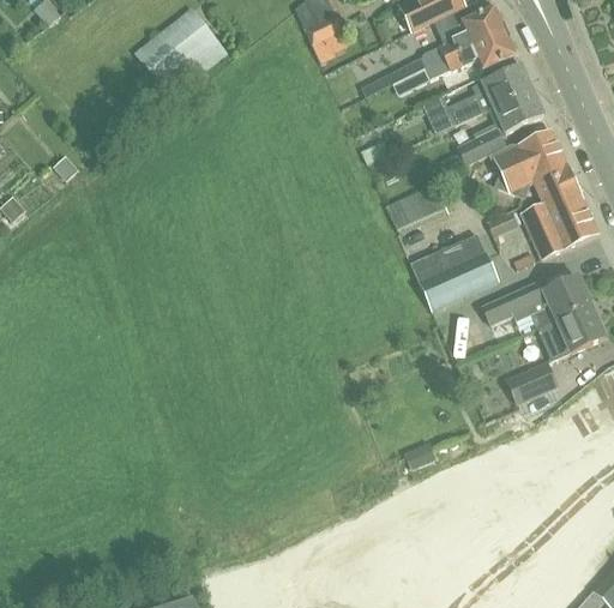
[(326,40),(345,30),(331,0),(305,0),(296,7),(314,46),(326,40)]
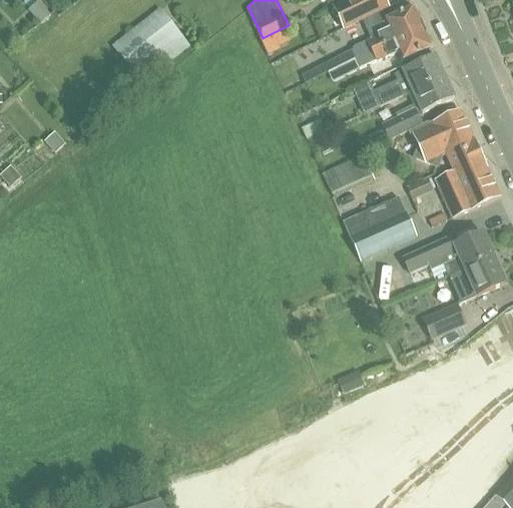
[(338,0),(334,2),(345,24),(362,16),(382,7),(379,0),(338,0)]
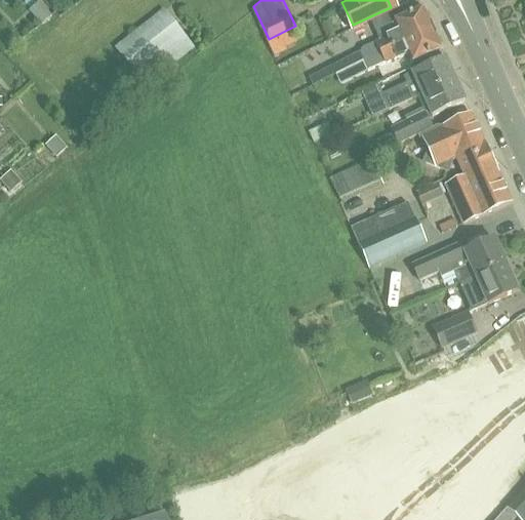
[(396,16),(393,18),(397,29),(362,44),(360,49),(363,57),(380,49),(433,25),(423,4),(396,16)]
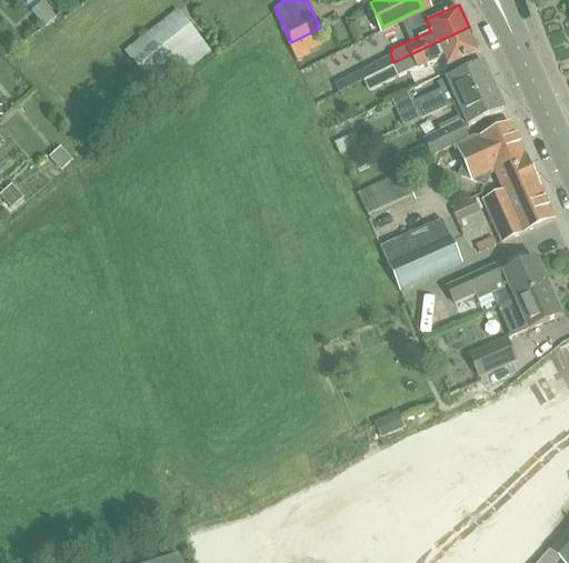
[(210,48),(178,7),(126,48),(158,89),(210,48)]
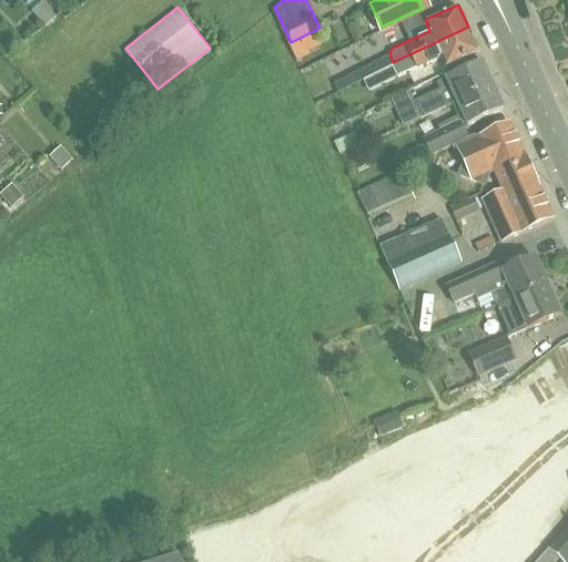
[(478,48),(468,27),(412,53),(393,62),(398,72),(440,52),(445,63),(478,48)]
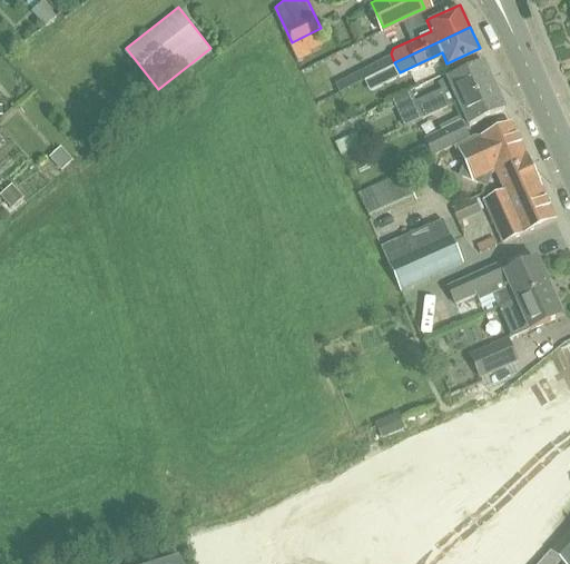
[(458,99),(494,82),(483,58),(448,73),(448,75),(439,78),(442,85),(415,97),(423,115),(458,99)]
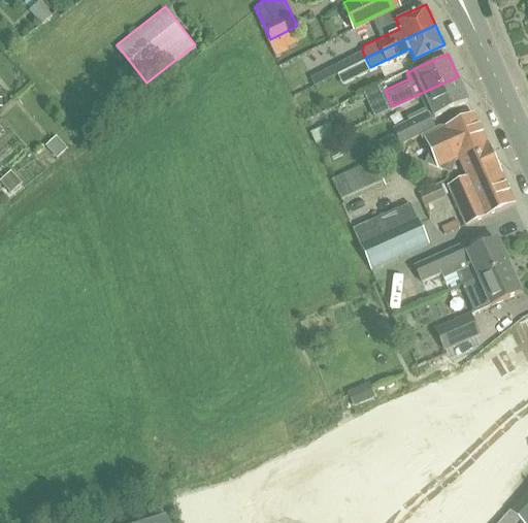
[(458,76),(424,92),(429,103),(405,115),(407,119),(392,125),(394,130),(380,137),(385,149),(400,142),(423,130),(434,125),(430,115),(433,113),(433,115),(468,99),(458,76)]
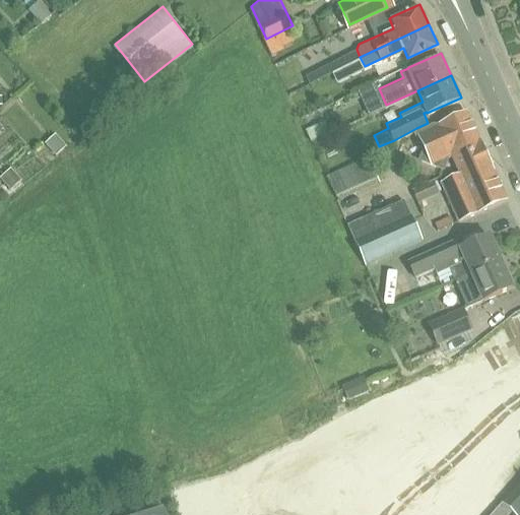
[(428,123),(416,128),(425,145),(420,156),(443,165),(447,153),(452,151),(480,139),(467,110),(439,122),(439,124),(434,126),(432,121),(428,123)]
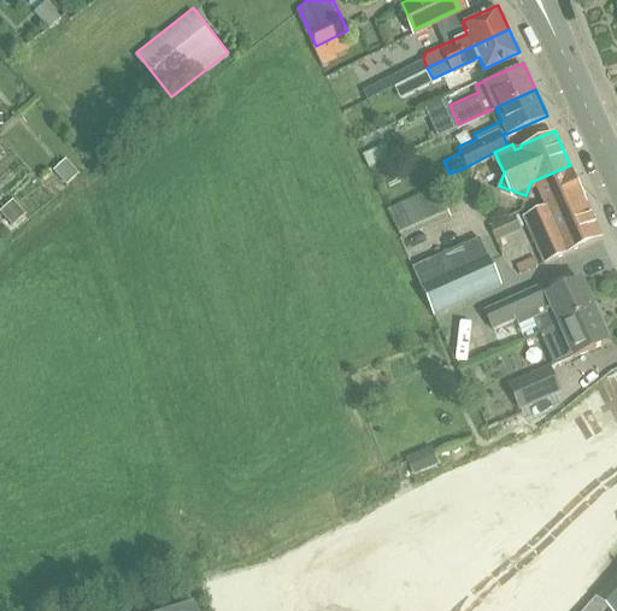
[(536,180),(547,203),(524,213),(529,224),(586,199),(570,165),(536,180)]
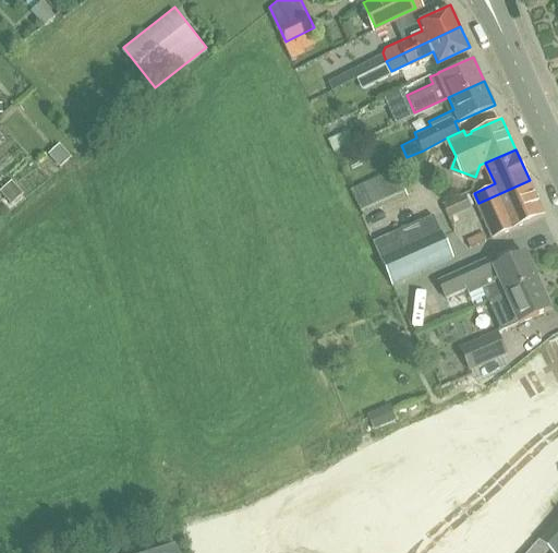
[(361,207),(405,188),(396,166),(351,185),(361,207)]
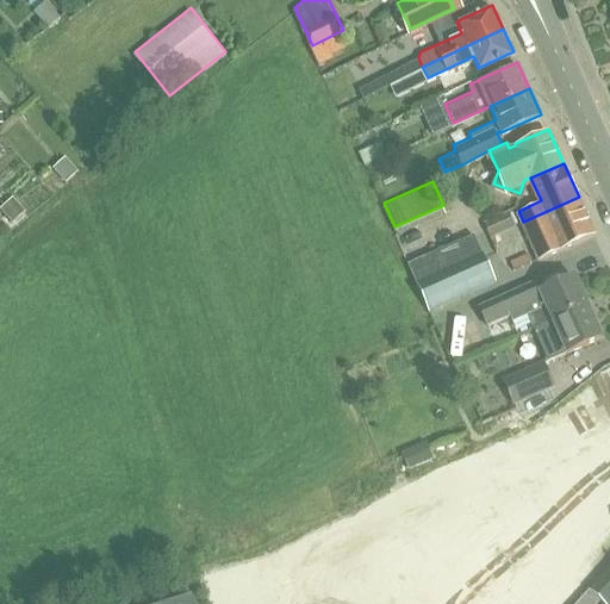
[(579,197),(523,222),(539,255),(593,230),(579,197)]
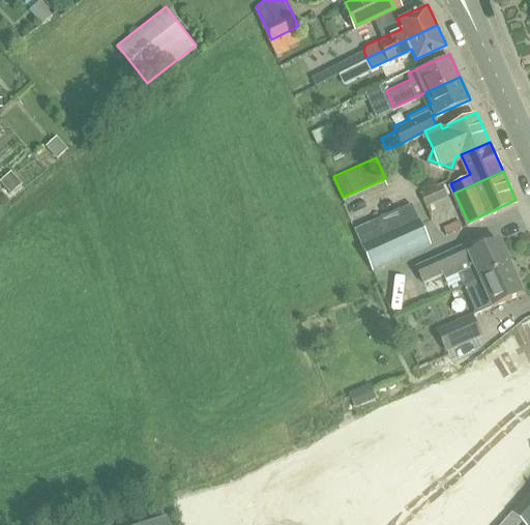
[(447,194),(441,181),(420,190),(427,203),(447,194)]
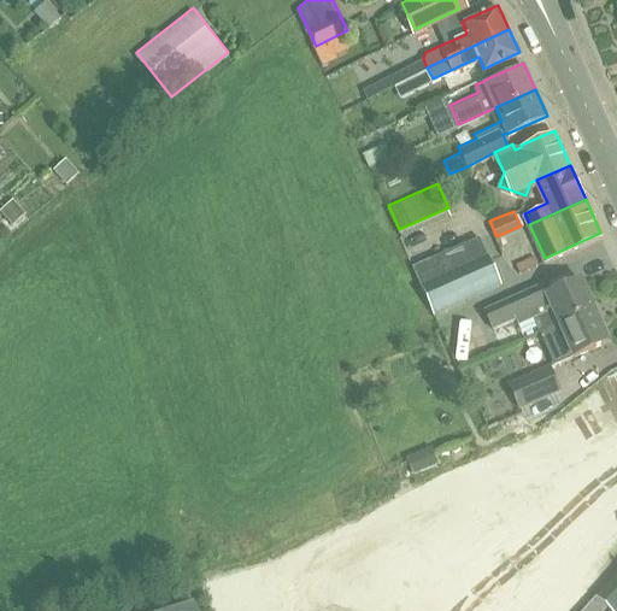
[(419,281),(421,283),(432,307),(433,307),(499,277),(487,252),(487,251),(479,234),(413,264),(412,264),(419,281)]
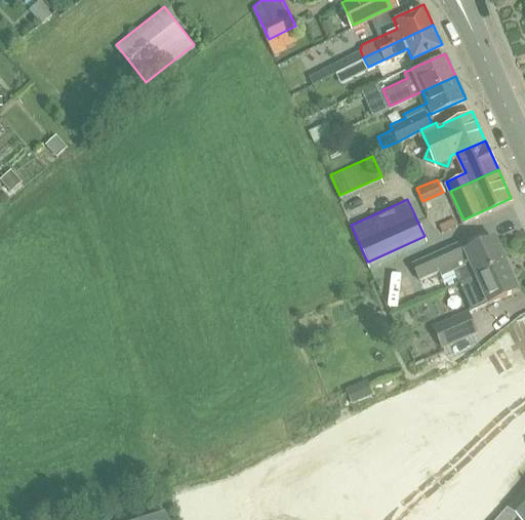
[(459,280),(506,260),(494,236),(466,248),(461,239),(412,261),(420,278),(442,268),(444,273),(454,268),(459,280)]
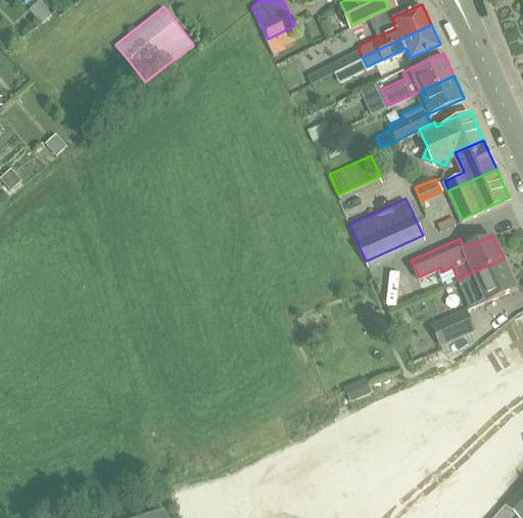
[(504,259),(458,279),(462,288),(466,286),(475,304),(486,299),(516,287),(504,259)]
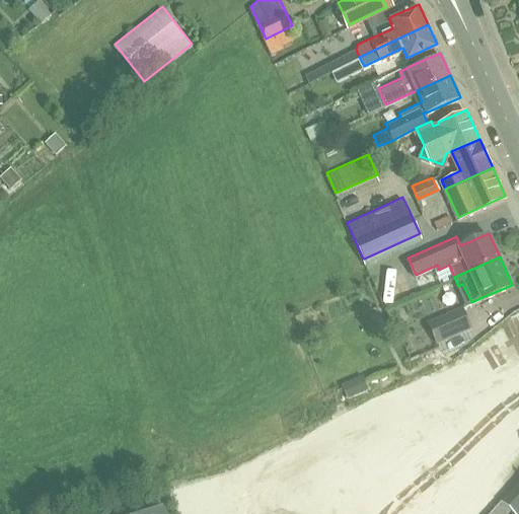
[(470,324),(462,306),(429,320),(437,340),(470,324)]
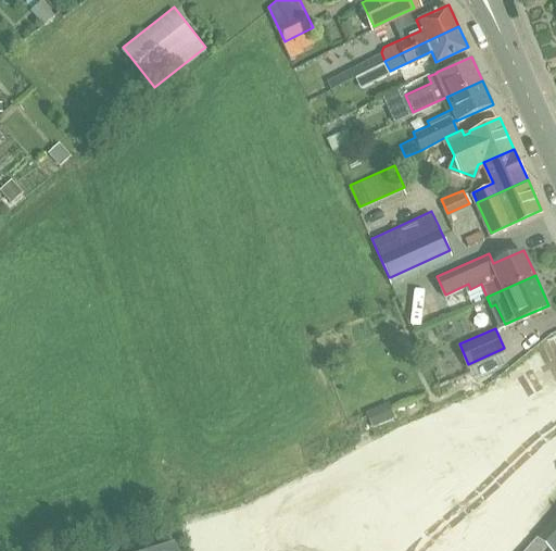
[(381,426),(395,421),(387,401),(373,408),(381,426)]
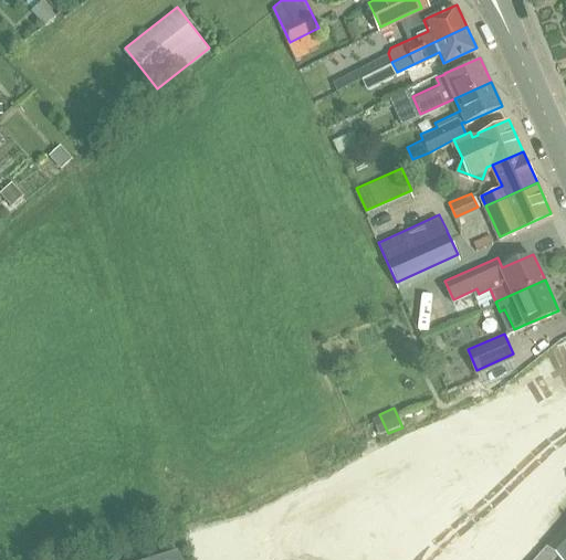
[(564,559),(565,558),(565,522),(546,545),(563,559),(564,559)]
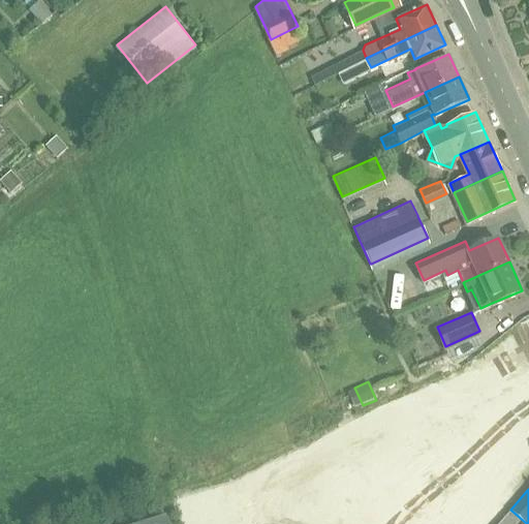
[(169,523),(166,515),(136,523),(169,523)]
